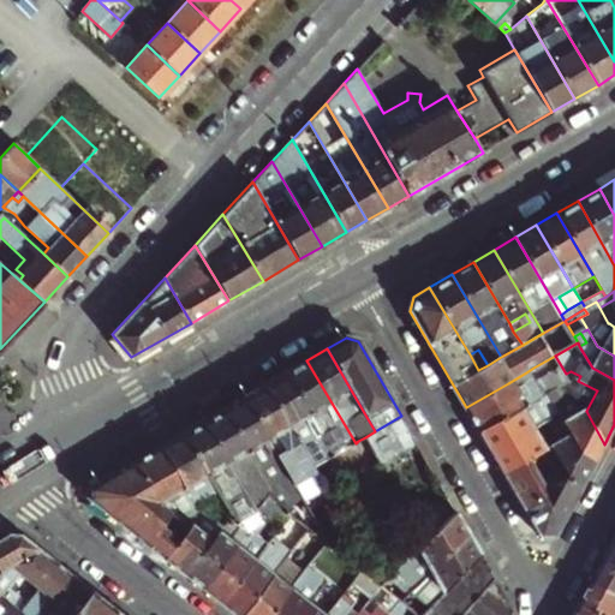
[(555,356),(533,368),(548,392),(550,390),(569,380),(566,374),(555,356)]
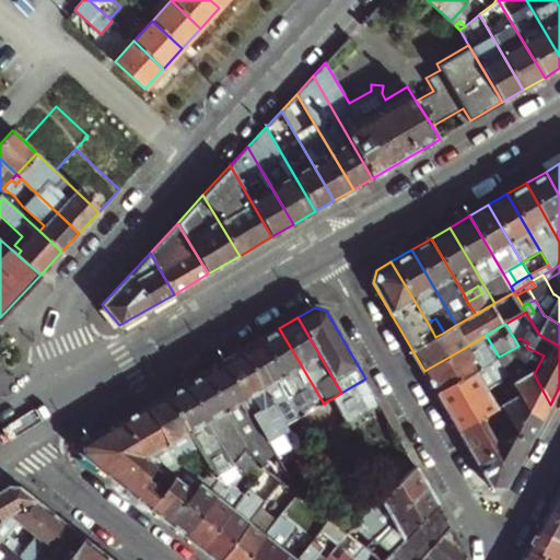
[(324,404),(279,328),(260,339),(305,415),(324,404)]
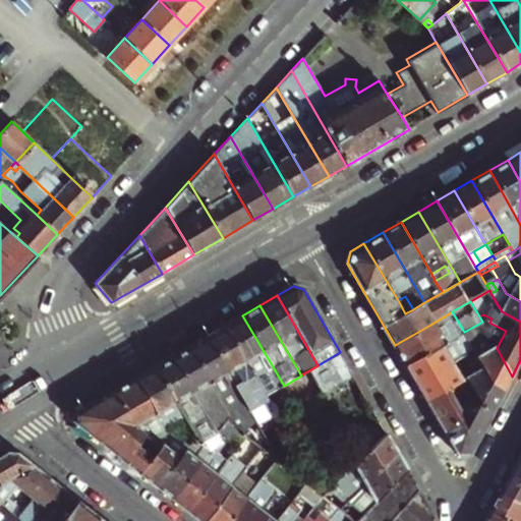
[(436,334),(430,325),(395,345),(406,365),(453,338),(459,335),(464,332),(452,311),(446,315),(451,325),(436,334)]
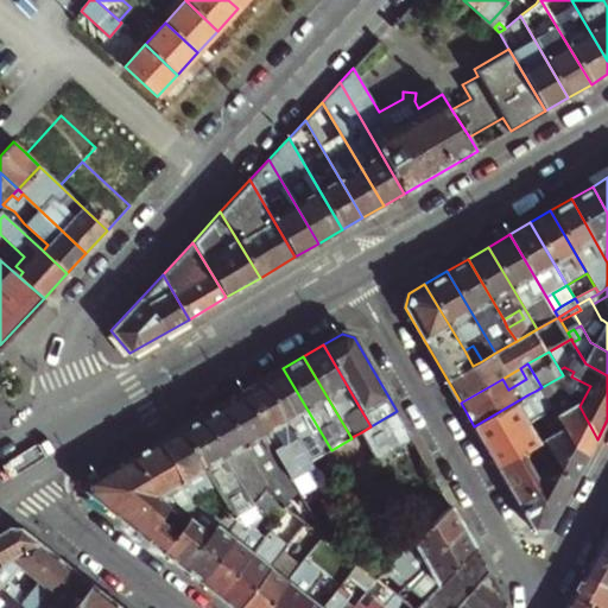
[(261,380),(310,463),(331,450),(283,368),(261,380)]
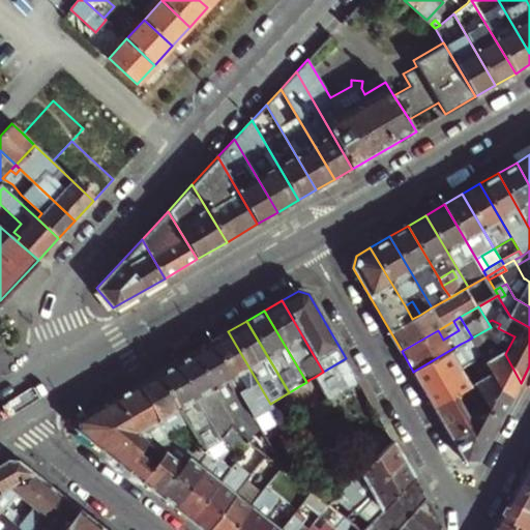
[(228,331),(210,342),(256,418),(273,408),(270,404),(228,331)]
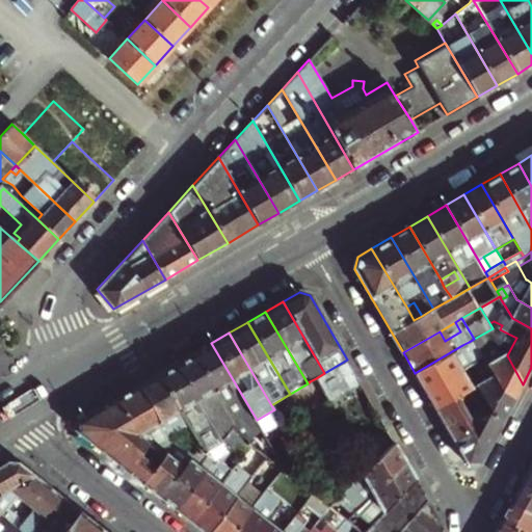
[(469,342),(476,355),(483,351),(476,338),(474,339),(469,342)]
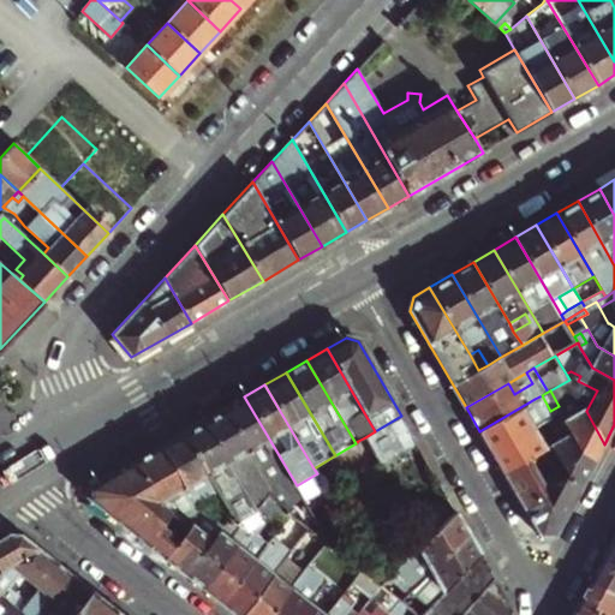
[(225,408),(286,507),(292,503),(288,496),(299,490),(297,485),(244,396),(225,408)]
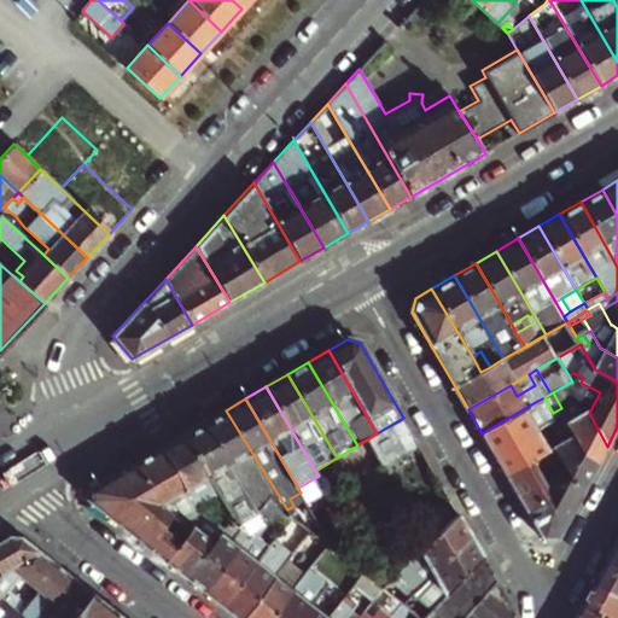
[(494,454),(536,430),(543,425),(549,421),(537,401),(482,433),(494,454)]
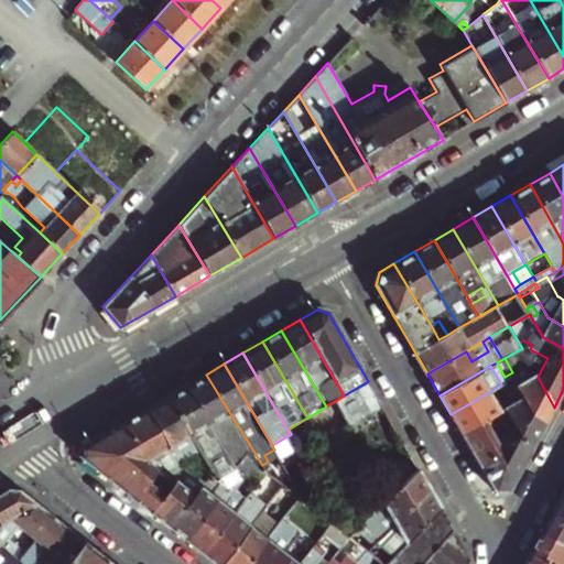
[(518,383),(524,396),(543,429),(554,408),(538,377),(535,373),(518,383)]
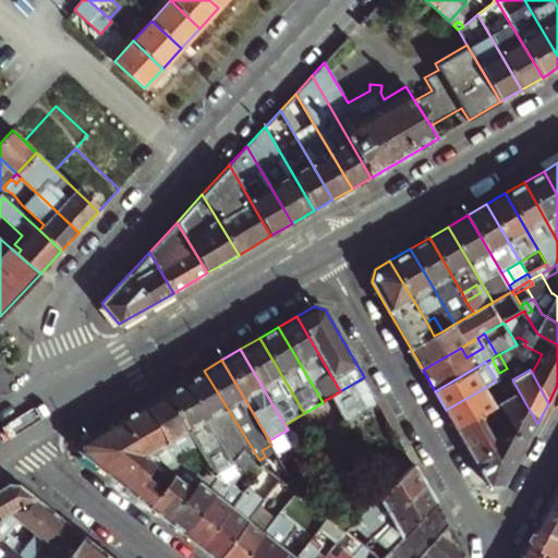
[(264,466),(259,460),(204,371),(186,380),(240,472),(242,470),(254,478),(257,474),(264,466)]
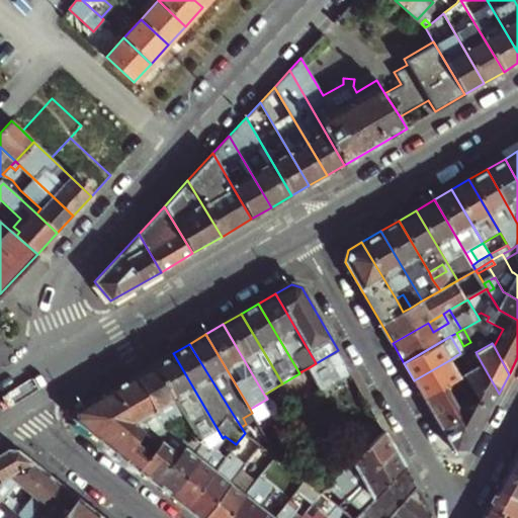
[(351,372),(338,350),(316,363),(320,369),(329,385),(351,372)]
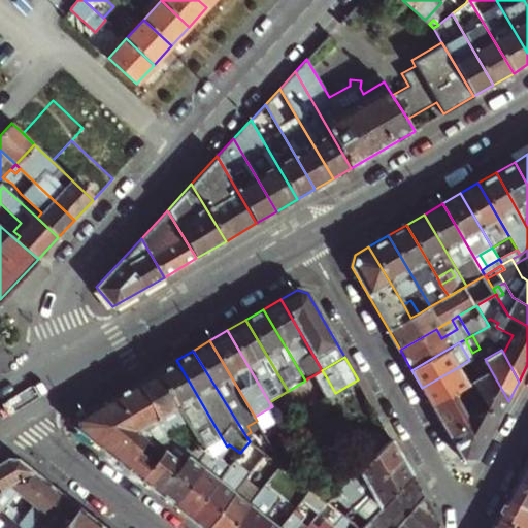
[(220,456),(227,447),(176,360),(158,371),(187,420),(200,440),(216,452),(211,457),(217,461),(220,456)]
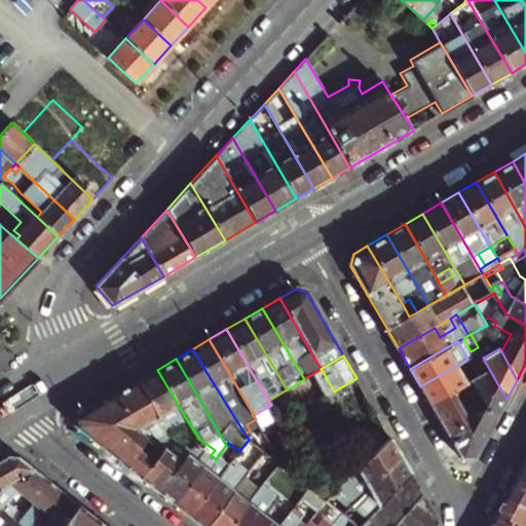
[(466,382),(456,366),(420,386),(430,404),(451,391),(465,383),(466,382)]
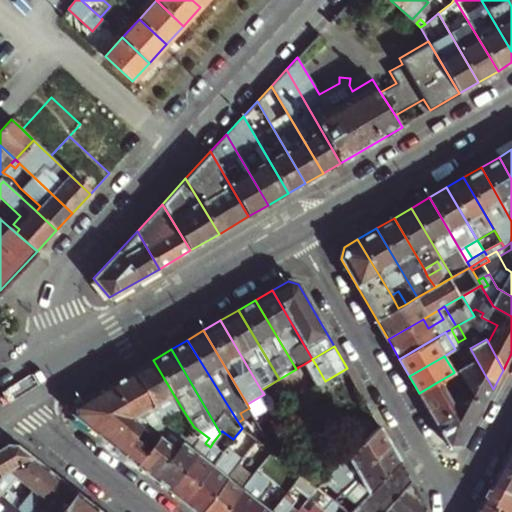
[(312,359),(304,364),(307,370),(316,365),(312,359)]
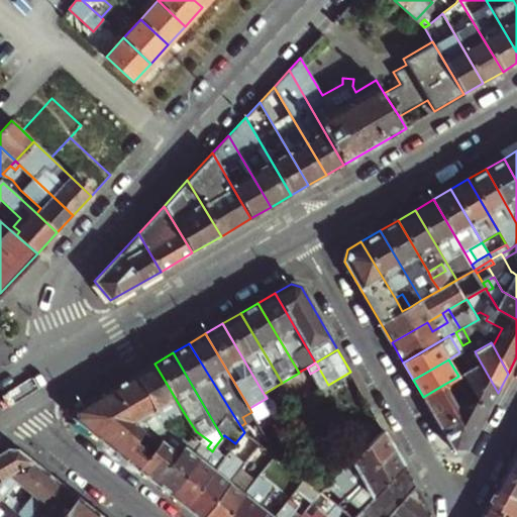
[(463,373),(466,376),(472,387),(475,391),(478,398),(487,413),(498,393),(481,363),(463,373)]
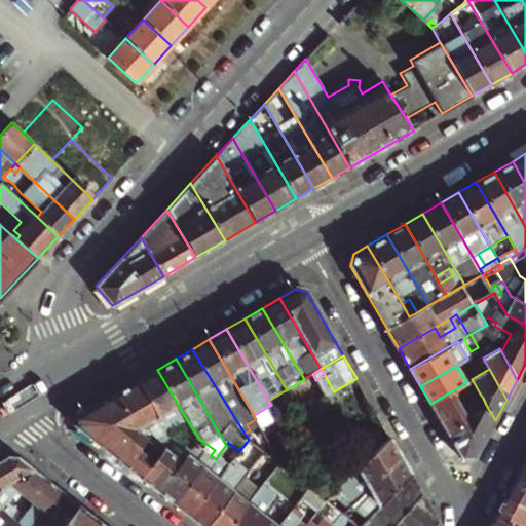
[(157,370),(137,381),(166,429),(186,418),(157,370)]
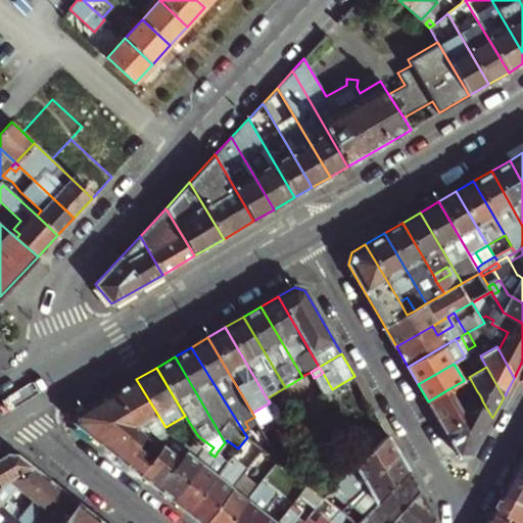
[(285,387),(267,398),(270,402),(280,421),(298,410),(292,398),(305,391),(310,383),(304,375),(302,377),(285,387)]
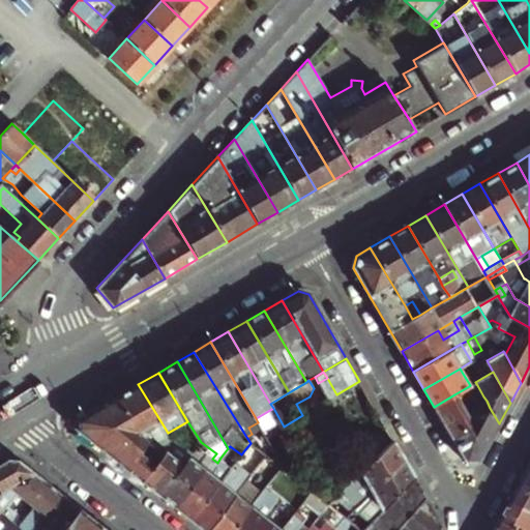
[(135,430),(148,441),(158,448),(165,452),(175,439),(168,434),(168,433),(138,384),(115,398),(135,430)]
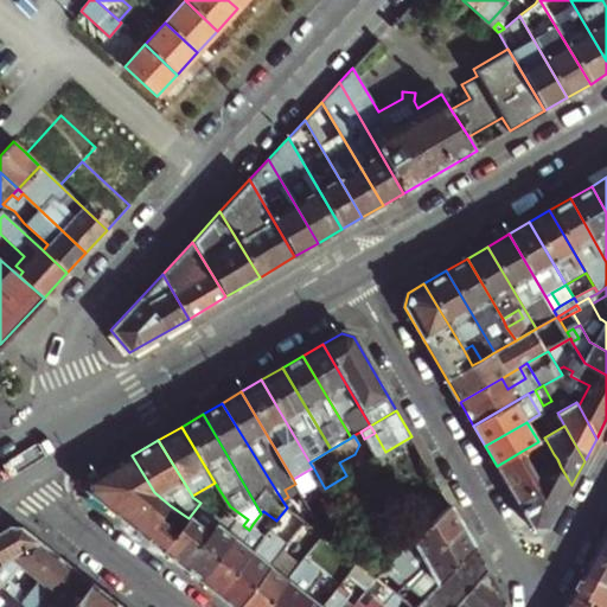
[(554,454),(547,441),(540,446),(547,458),(554,454)]
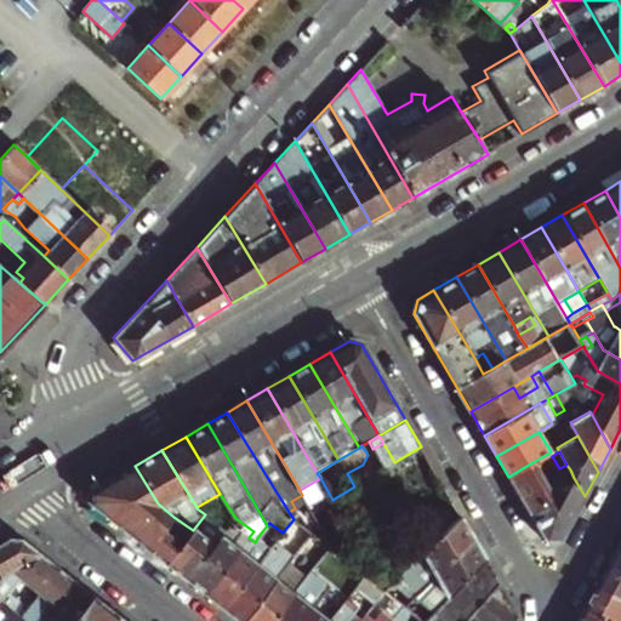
[(508,477),(529,512),(553,497),(550,491),(533,462),(508,477)]
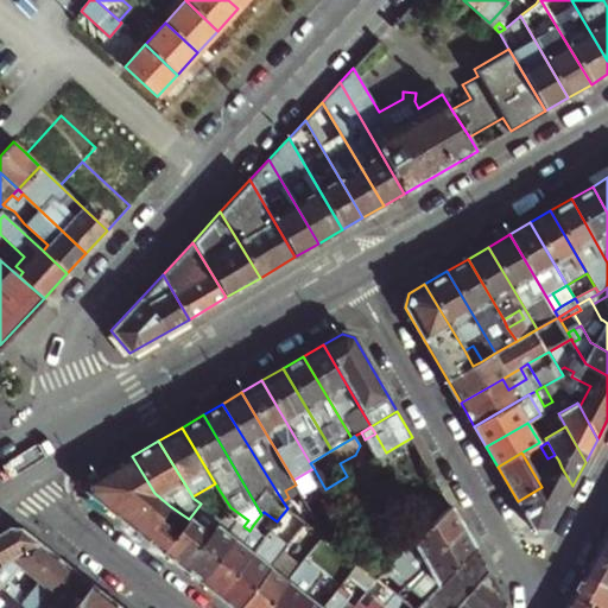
[(548,458),(550,464),(558,460),(555,455),(548,458)]
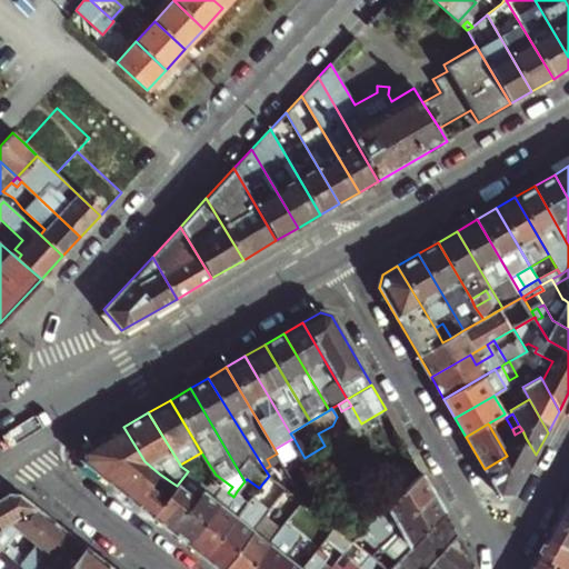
[(150,486),(159,473),(145,461),(123,427),(83,450),(83,462),(152,516),(167,498),(160,493),(150,486)]
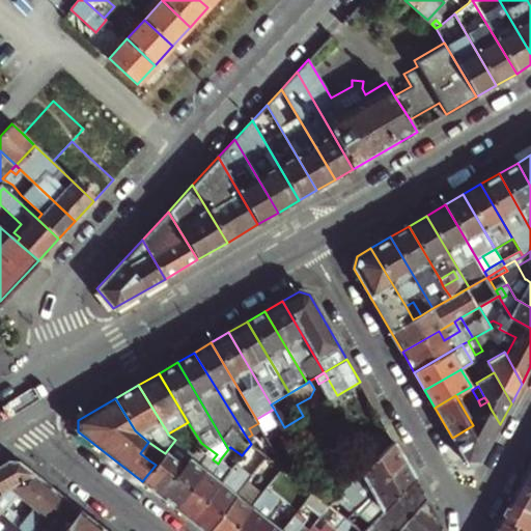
[(479,463),(500,424),(491,409),(476,417),(470,420),(473,425),(452,438),(467,463),(479,463)]
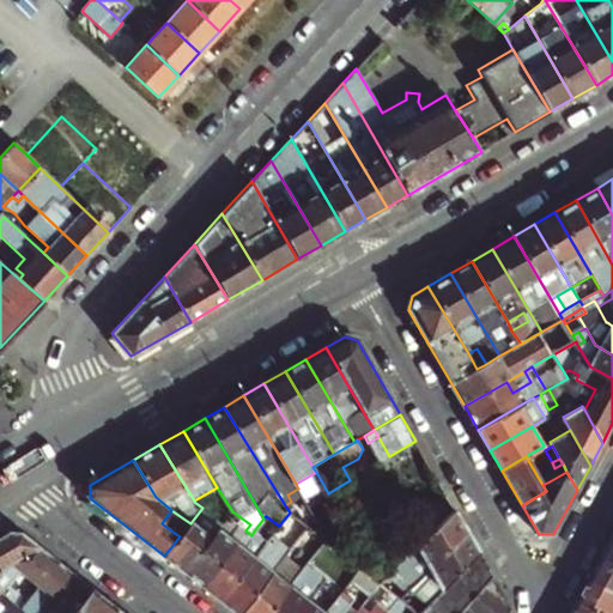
[(164,556),(183,571),(222,523),(214,517),(202,508),(190,523),(186,529),(180,536),(164,556)]
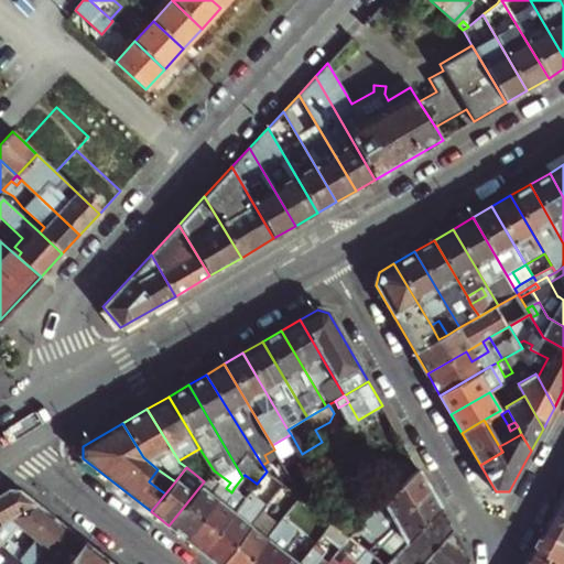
[(202,469),(197,476),(204,481),(209,476),(202,469)]
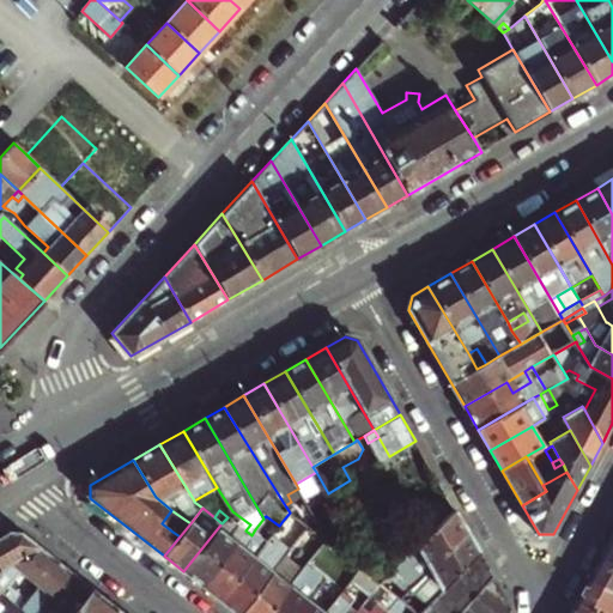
[(416,578),(468,532),(456,510),(405,558),(416,578)]
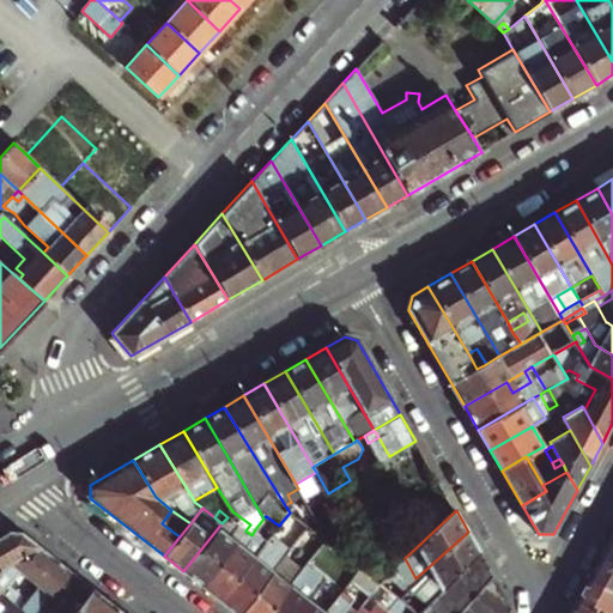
[(222,523),(183,571),(202,586),(246,530),(250,525),(232,511),(228,517),(222,523)]
